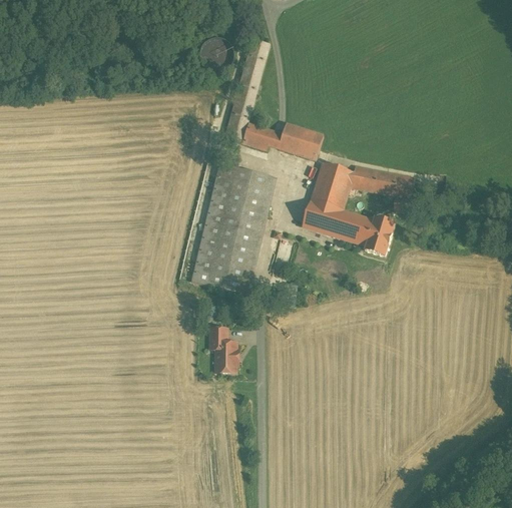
[(200,48),(199,52),(199,55),(200,59),(201,62),(203,64),(206,67),(209,69),(212,70),(216,70),(219,70),(223,69),(226,67),(228,65),(230,62),(232,59),(233,56),(233,52),(233,49),(232,46),(230,43),(227,40),(225,38),(221,37),(218,36),(215,36),(211,36),(208,38),(205,40),(203,42),(201,45),(200,48)]
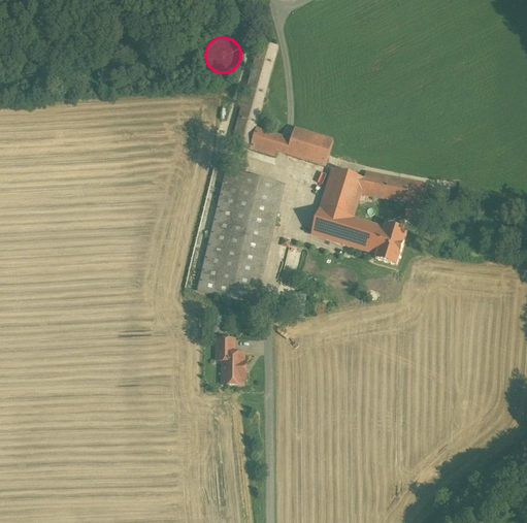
[(255,125),(256,126),(278,42),(259,37),(231,140),(250,145),(250,144),(255,125)]
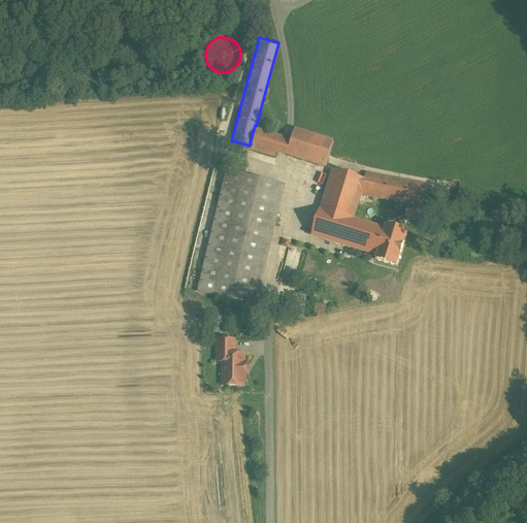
[(255,125),(250,144),(274,153),(276,149),(325,163),(332,137),(294,125),(291,136),(256,126),(255,125)]
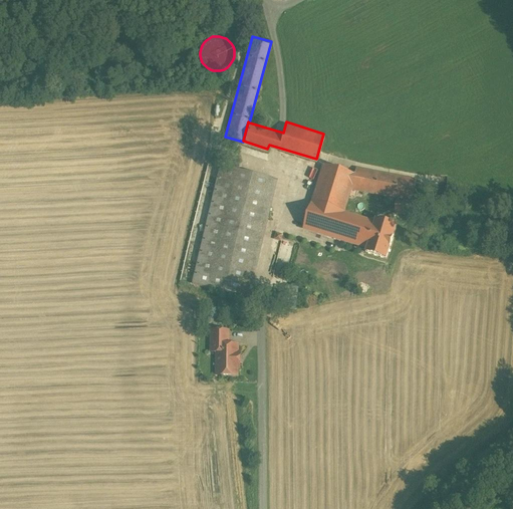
[(302,224),(334,234),(342,209),(349,185),(354,171),(353,170),(323,161),(311,199),(310,199),(302,224)]
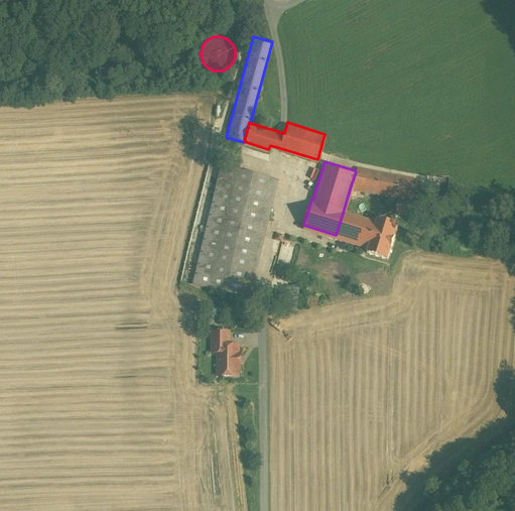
[(192,281),(250,294),(278,176),(221,162),(192,281)]
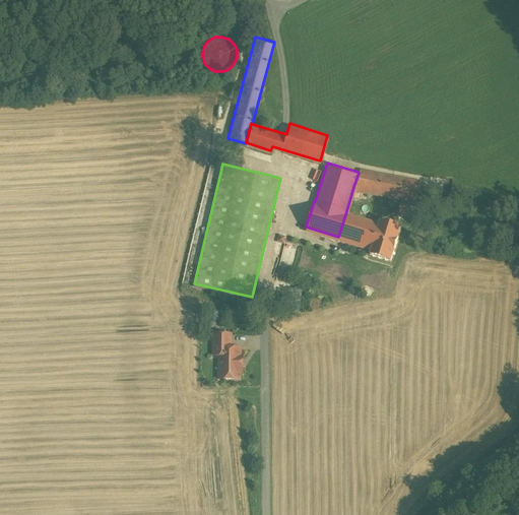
[(360,167),(358,172),(359,173),(353,187),(401,196),(407,197),(415,199),(419,178),(360,167)]
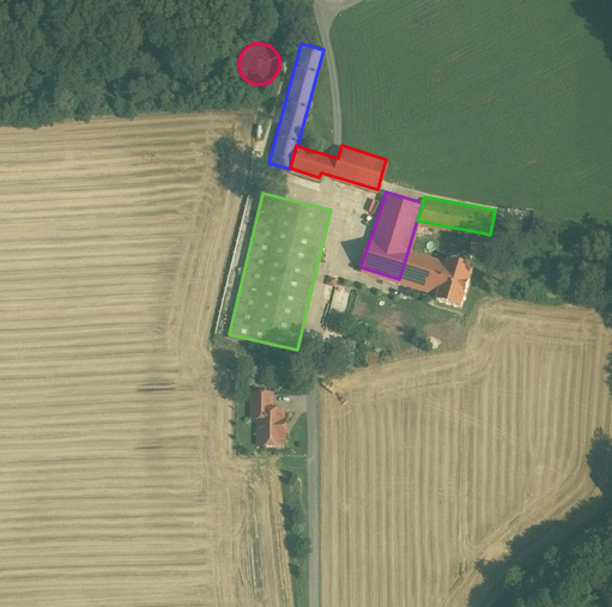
[(480,232),(473,231),(471,250),(490,252),(490,237),(482,236),(480,232)]
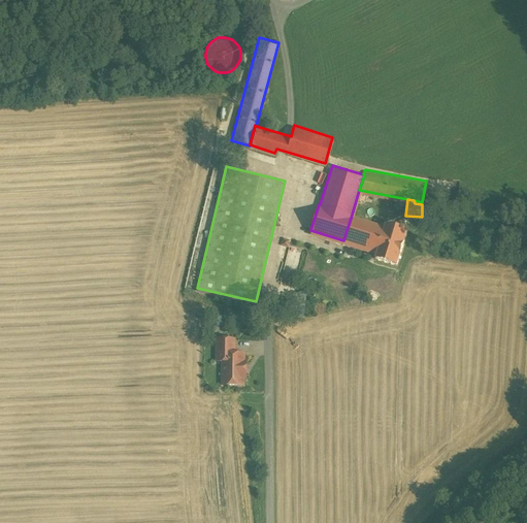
[(352,215),(343,240),(376,251),(374,255),(396,262),(406,228),(385,222),(384,225),(352,215)]
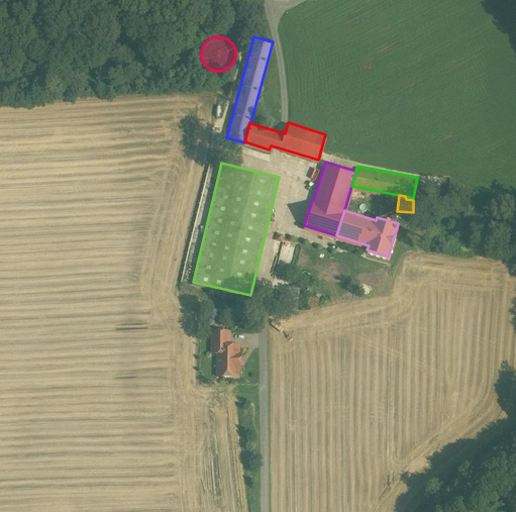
[(276,236),(282,238),(274,275),(288,278),(297,238),(284,235),(285,230),(278,229),(276,236)]
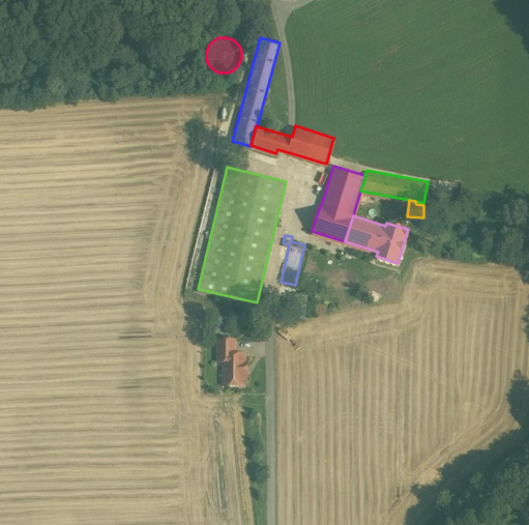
[(307,293),(295,291),(291,312),(304,314),(307,293)]
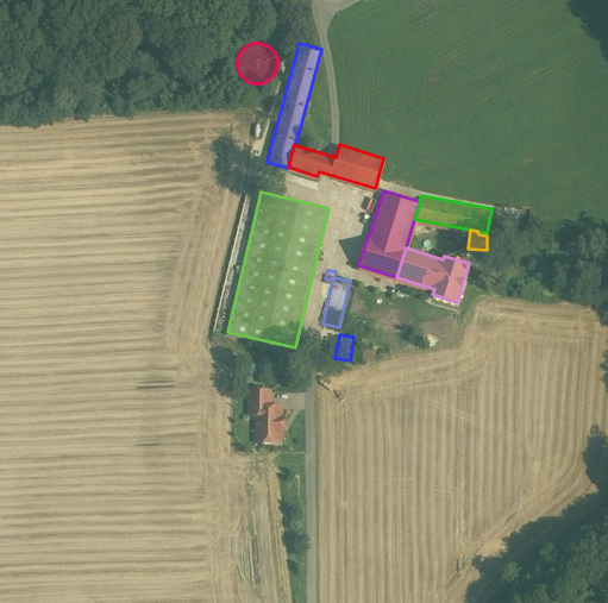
[(249,412),(256,412),(256,403),(269,403),(270,387),(249,387),(249,412)]
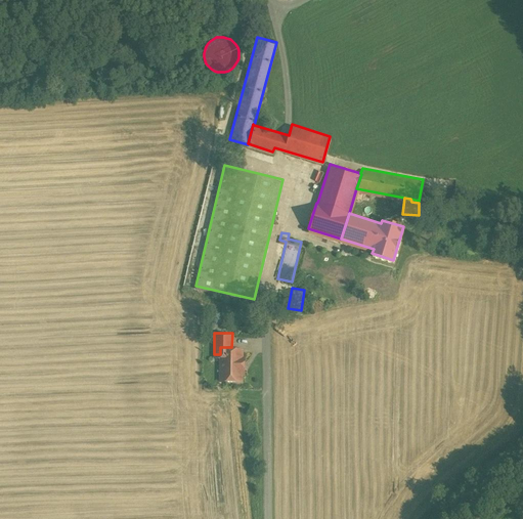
[(231,347),(220,347),(220,354),(220,378),(241,378),(242,347),(231,347)]
